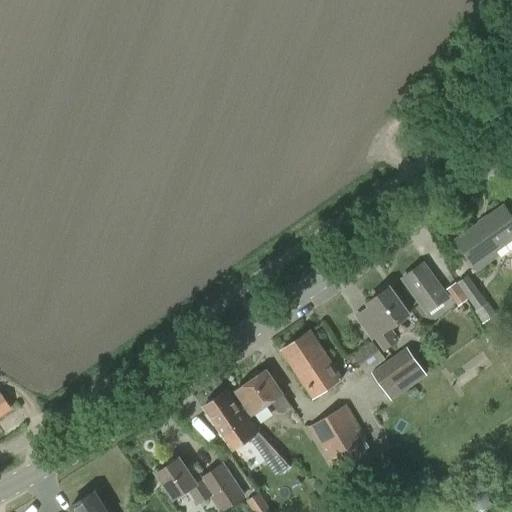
[(511,210),(510,213),(506,207),(458,241),(478,269),(498,254),(501,258),(511,249),(511,210)]
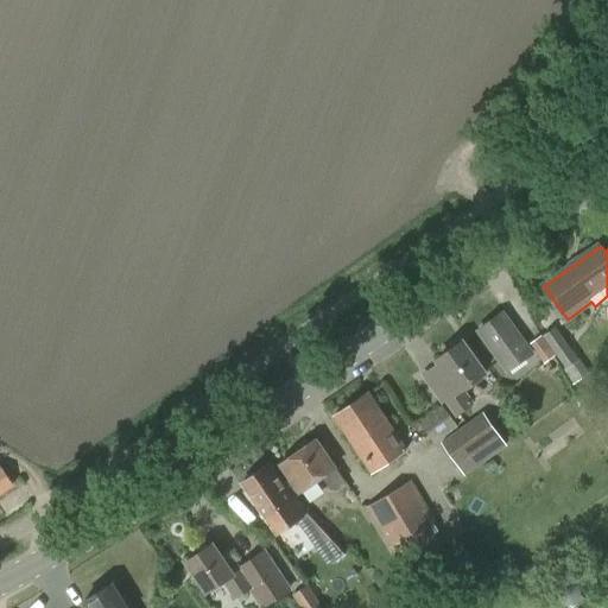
[(479,331),(507,371),(531,353),(504,314),(479,331)]
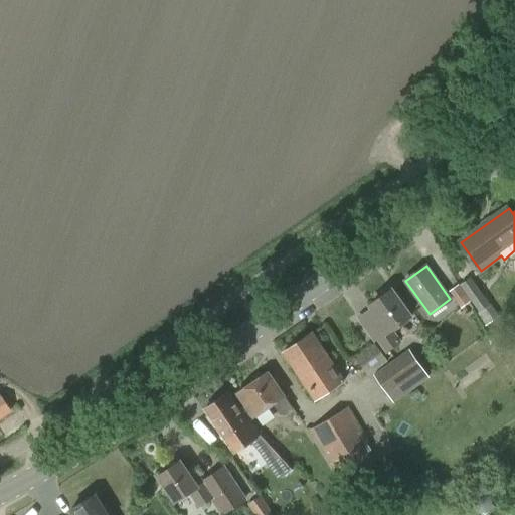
[(460,285),(470,302),(471,301),(479,312),(491,303),(471,277),(460,285)]
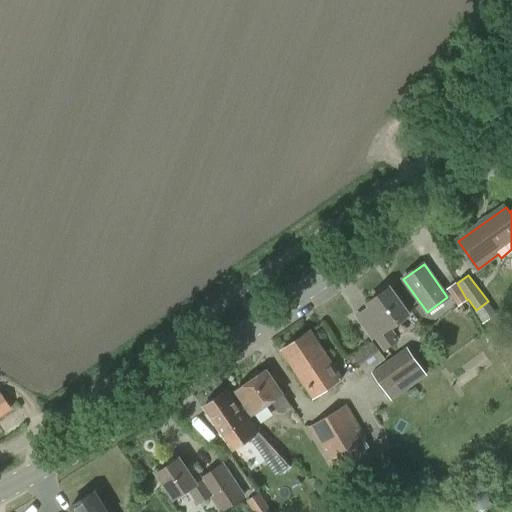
[(458,307),(467,300),(457,283),(456,283),(456,282),(445,290),(458,307)]
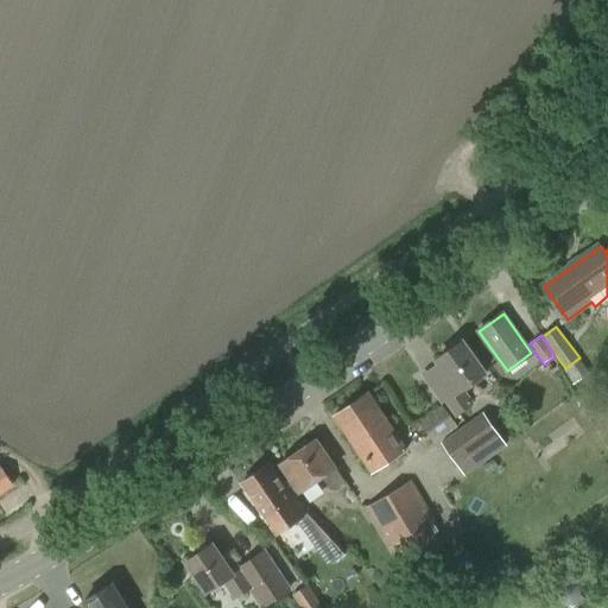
[(485,373),(463,342),(437,361),(455,386),(442,394),(456,415),(473,403),(463,388),(485,373)]
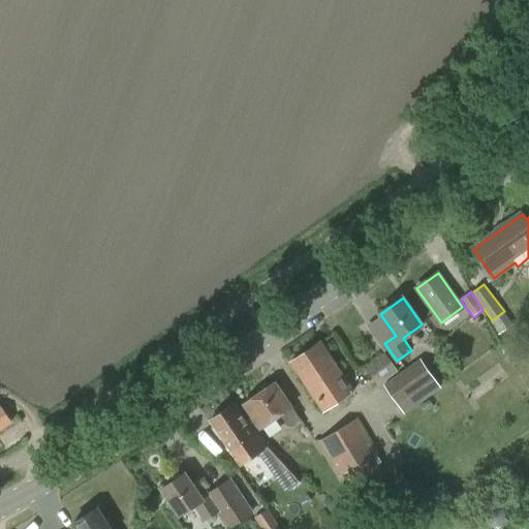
[(353,391),(321,342),(290,363),(322,411),(353,391)]
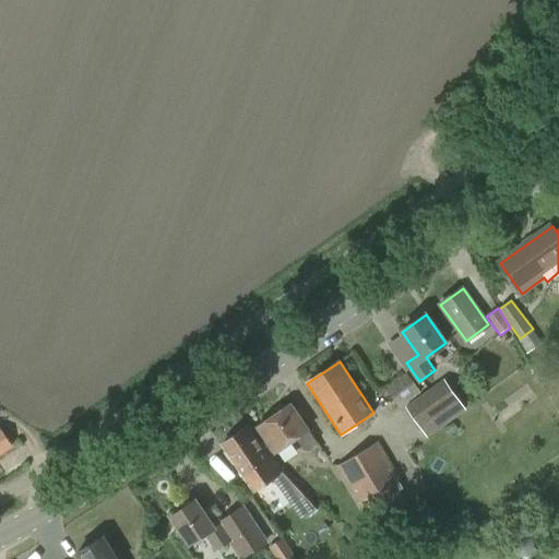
[(384,389),(399,408),(419,393),(406,373),(384,389)]
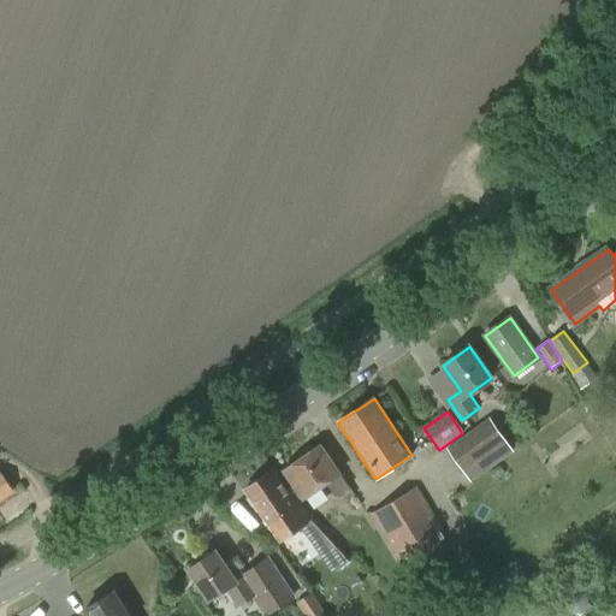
[(490,418),(446,448),(471,483),(513,451),(490,418)]
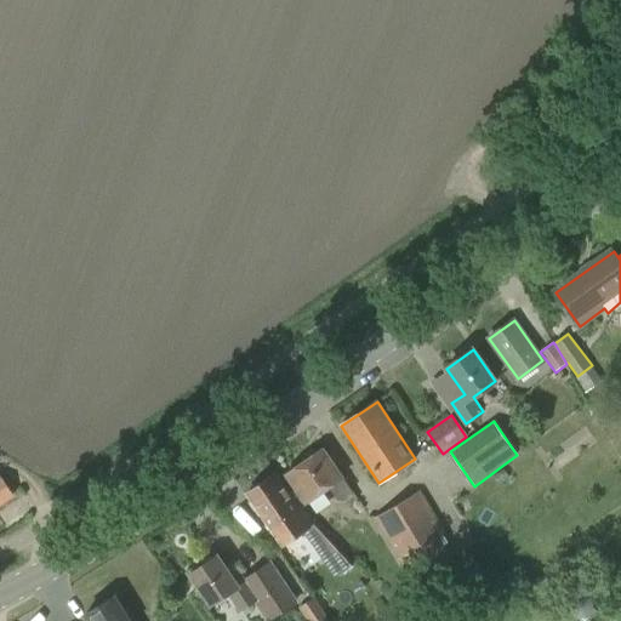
[(352,493),(323,449),(286,474),(305,503),(328,488),(337,502),(352,493)]
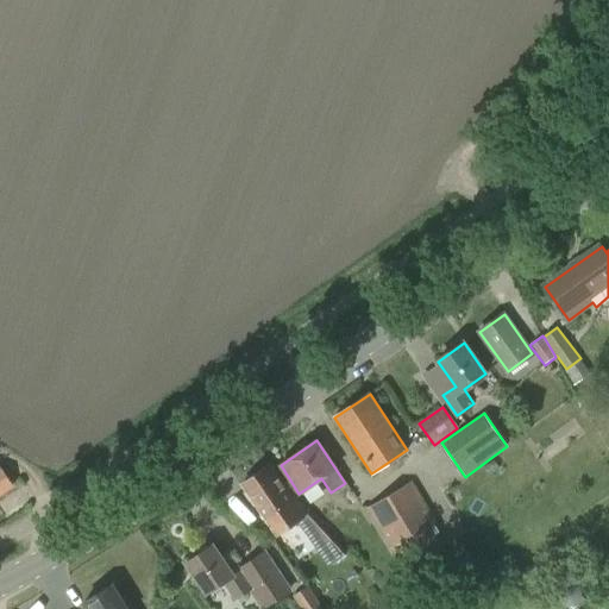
[(297,516),(289,503),(293,501),(283,488),(269,466),(264,470),(243,484),(267,519),(274,514),(283,526),(297,516)]
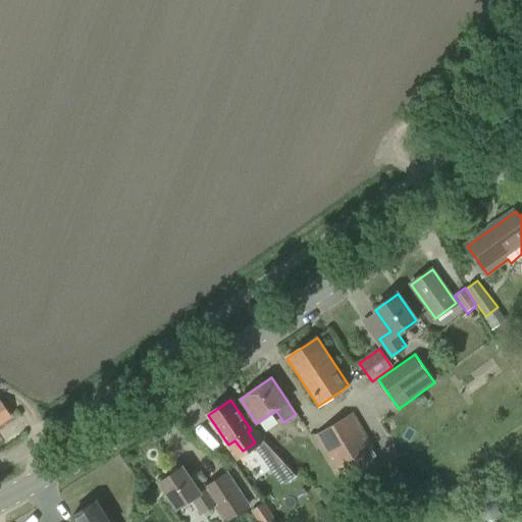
[(373,447),(361,425),(354,414),(316,435),(336,469),(344,482),(354,484),(375,472),(364,452),(373,447)]
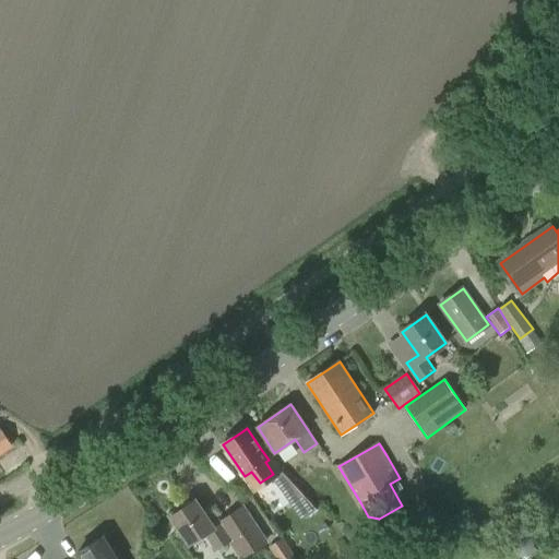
[(225,545),(228,543),(238,558),(240,558),(269,542),(244,504),(221,521),(219,519),(211,524),(194,501),(171,516),(189,544),(203,534),(214,551),(216,550),(221,556),(228,550),(225,545)]
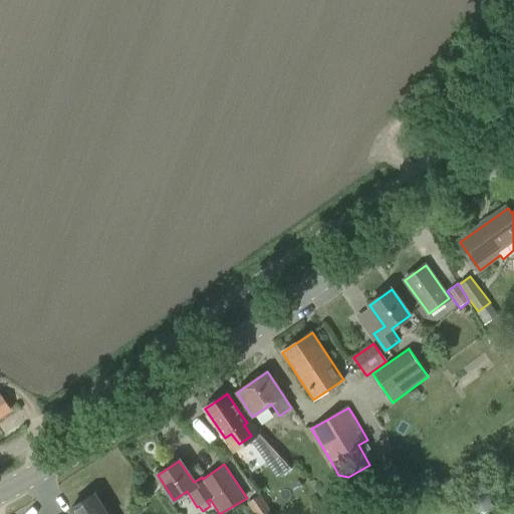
[(112,513),(106,502),(100,505),(94,495),(71,508),(74,513),(112,513)]
